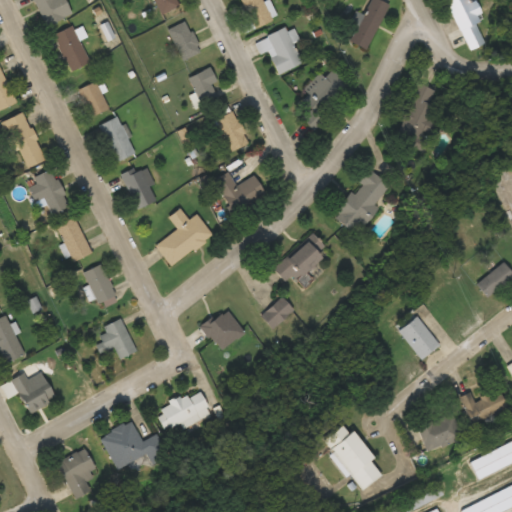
[(33,0),(45,26),(71,14),(65,0),(33,0)]
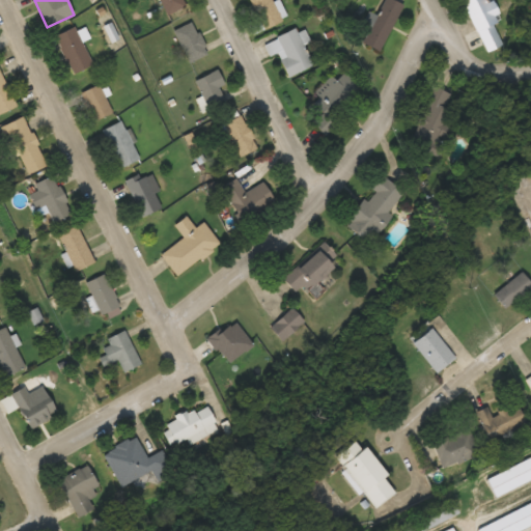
[(184,7),(180,0),(160,0),(165,15),(184,7)]
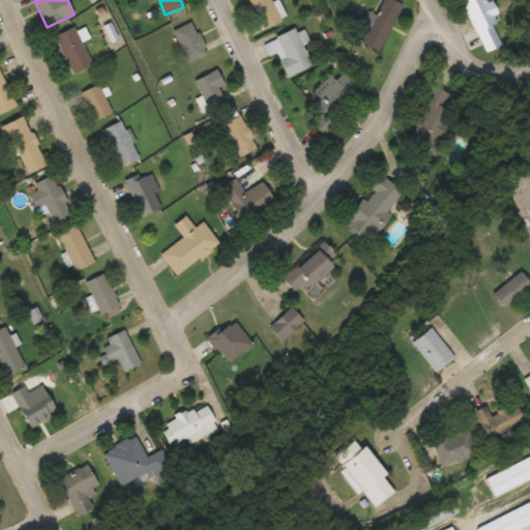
[(245,0),(263,30),(283,20),(271,0),(245,0)]
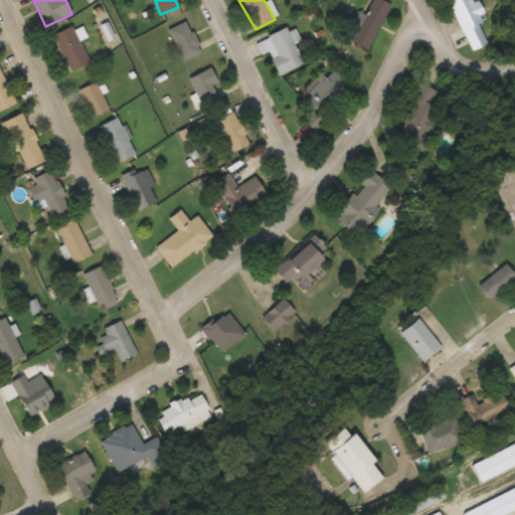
[(390,3),(382,0),(368,0),(350,41),(369,50),(390,3)]
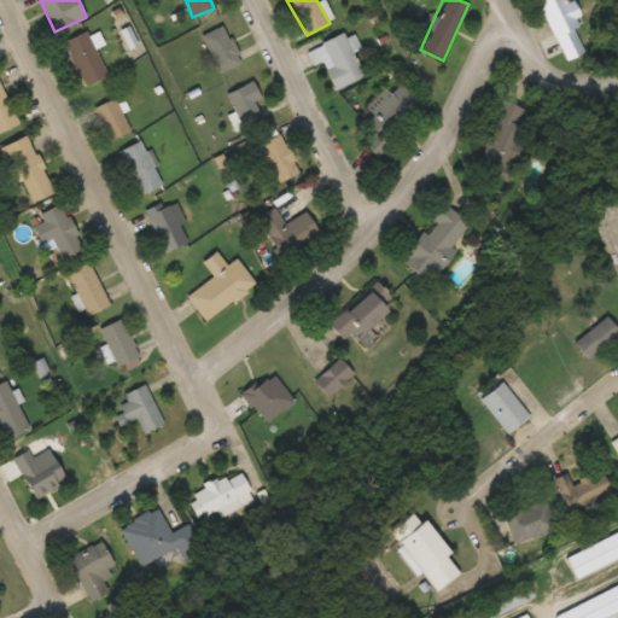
[(538,0),(566,62),(587,52),(564,0),(538,0)]
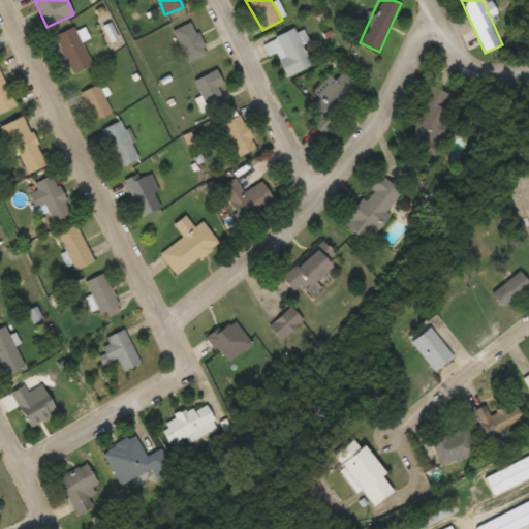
[(173,31),(189,62),(208,53),(192,21),(173,31)]
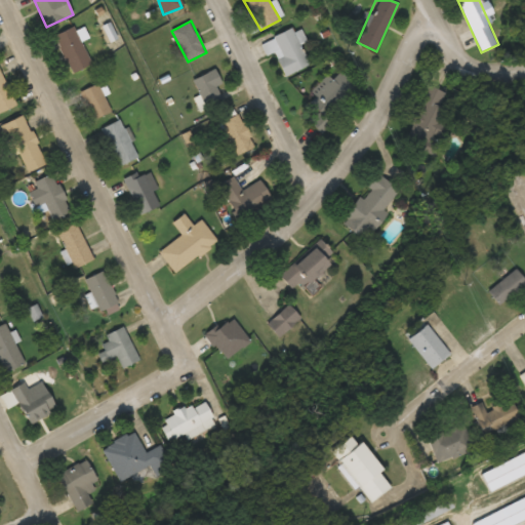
[(53,36),(73,74),(91,65),(73,27),(53,36)]
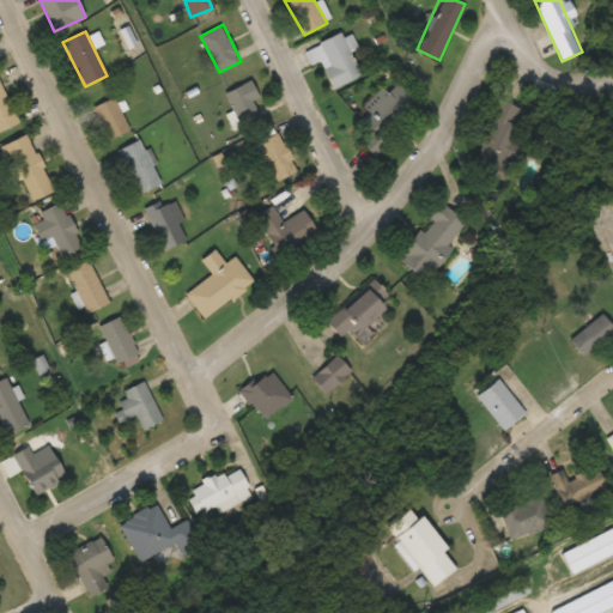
[(321,61),(333,89),(360,76),(343,34),(304,50),(310,65),(321,61)]
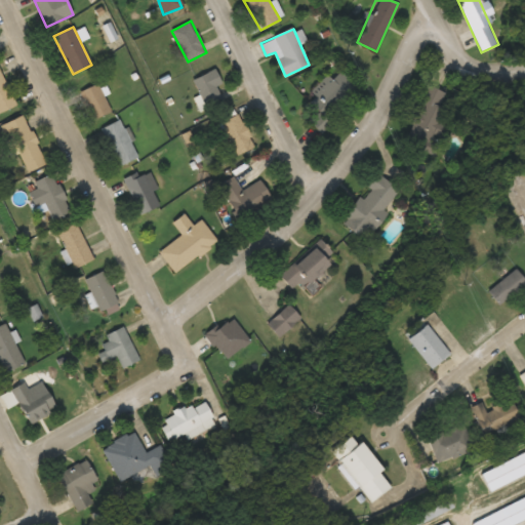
[(214,88),(223,84),(215,69),(194,80),(207,106),(220,99),(214,88)]
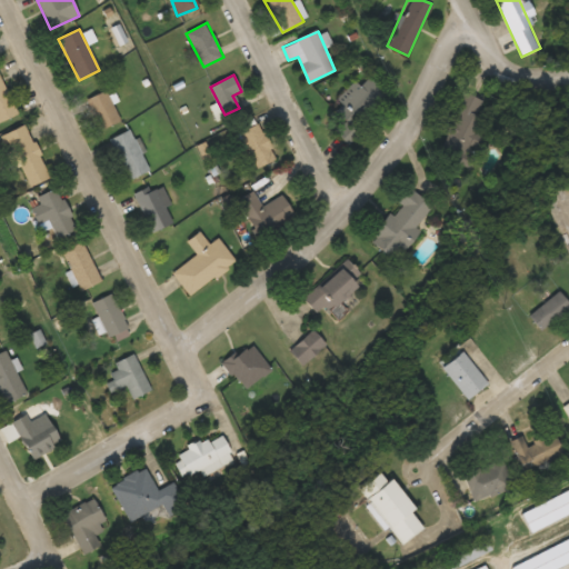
[(0,121),(17,115),(0,76),(0,121)]
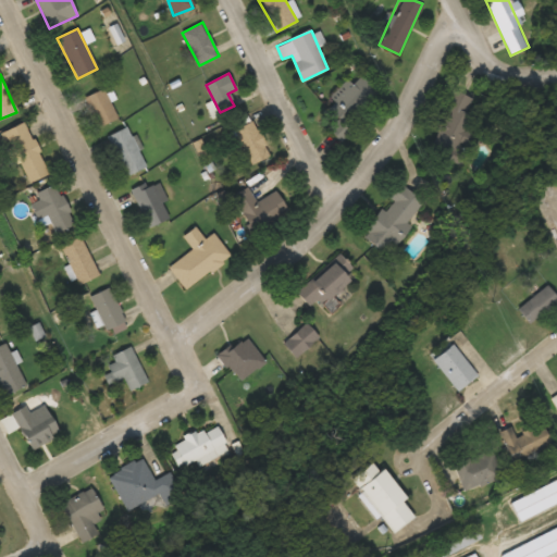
[(349,81),(314,116),(341,141),(353,130),(347,125),(379,93),(361,75),(353,84),(349,81)]
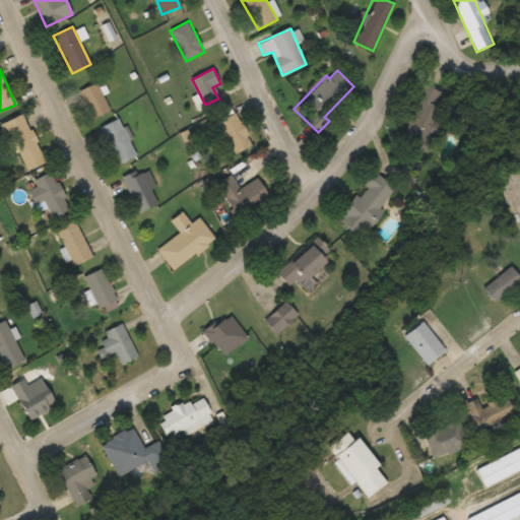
[(111,111),(96,82),(78,91),(92,120),(111,111)]
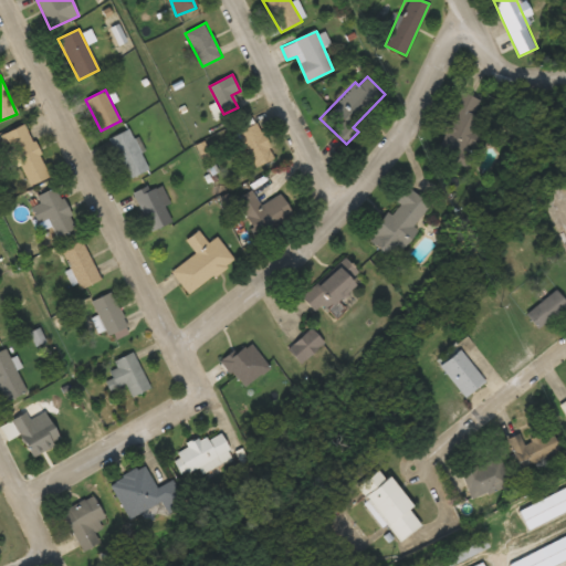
[(435,150),(462,165),(491,106),(462,92),(435,150)]
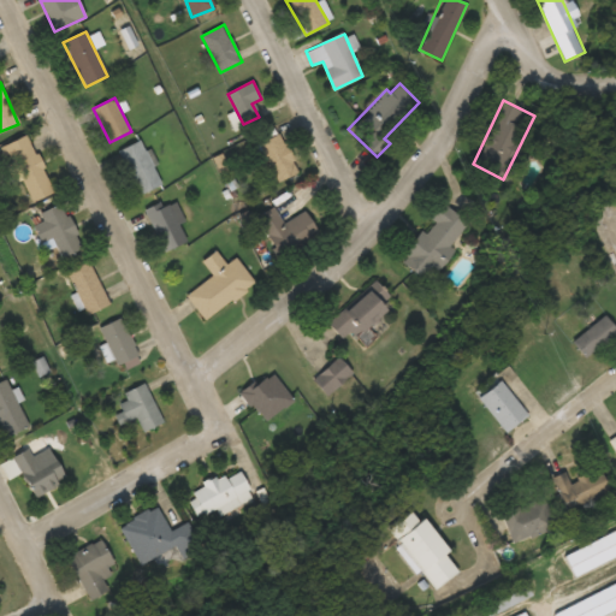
[(298,175),(283,134),(261,142),(277,183),(298,175)]
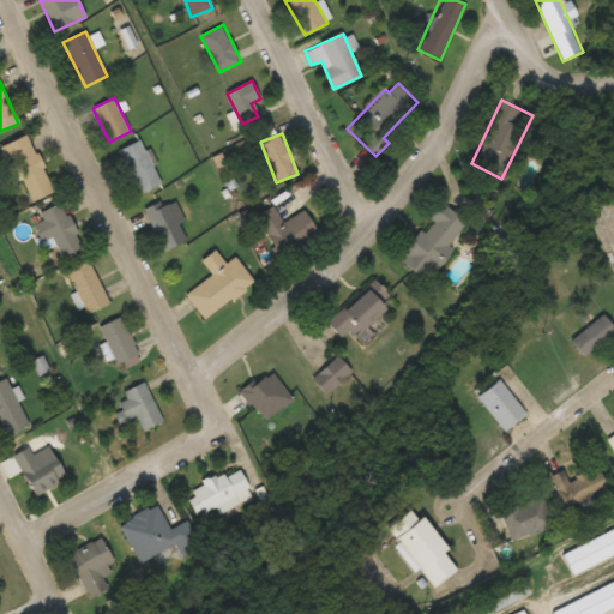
[(30,204),(54,193),(28,134),(4,145),(30,204)]
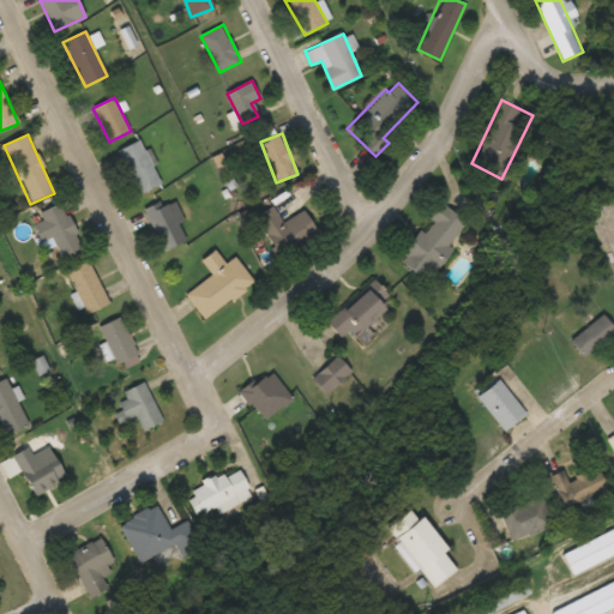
[(139,194),(162,182),(139,140),(118,152),(139,194)]
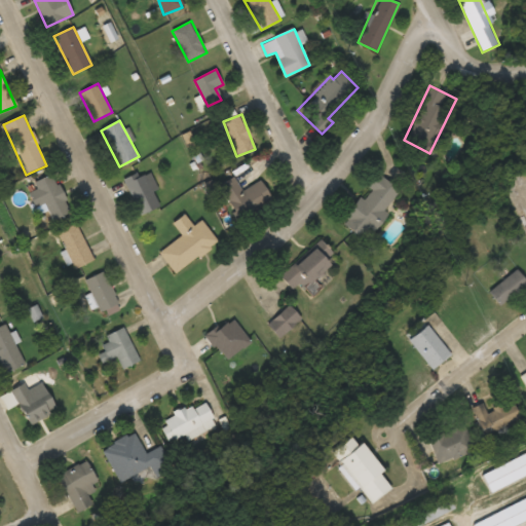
[(141,216),(159,205),(142,171),(123,180),(141,216)]
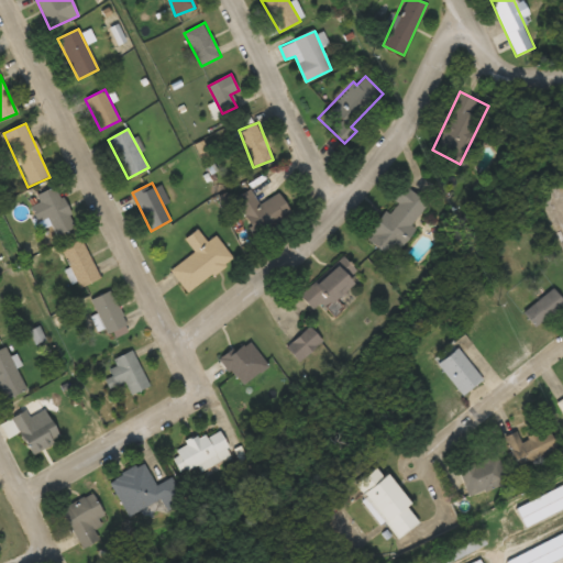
[(31,207),(39,222),(47,218),(57,236),(77,227),(55,186),(36,196),(40,202),(31,207)]
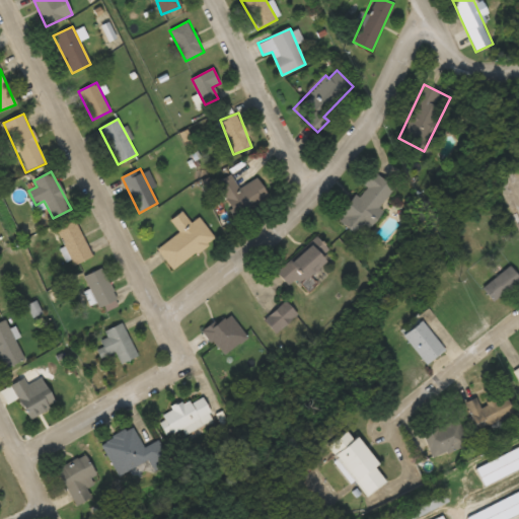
[(384,212),(378,206),(394,190),(376,172),(336,215),(359,238),(384,212)]
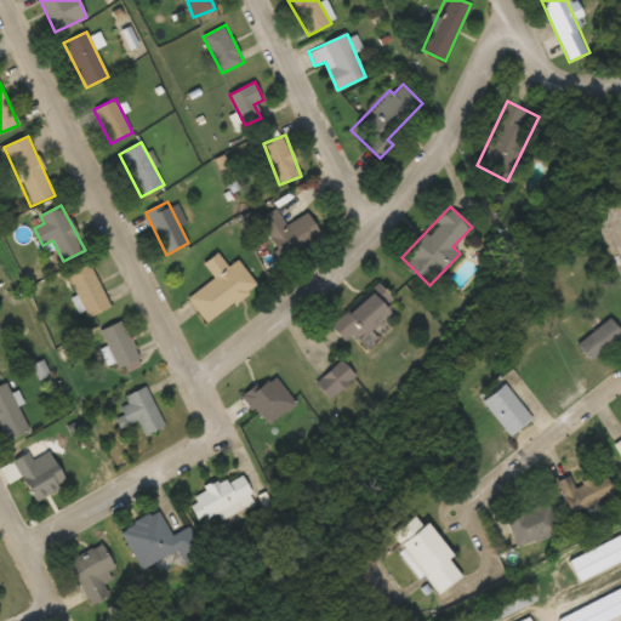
[(323,240),(309,214),(285,224),(278,209),(260,218),(280,261),(323,240)]
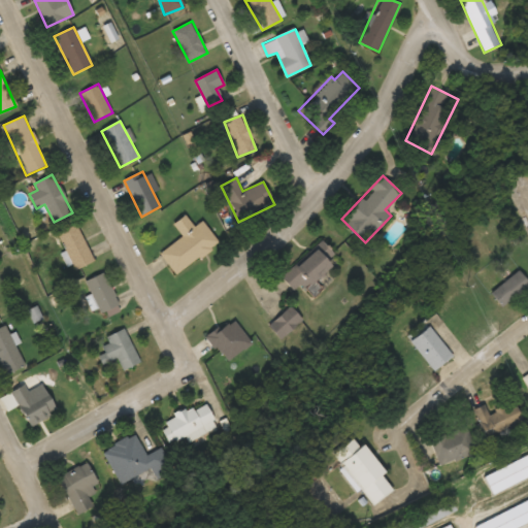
[(175,274),(219,243),(202,221),(194,227),(186,216),(173,224),(183,236),(160,253),(175,274)]
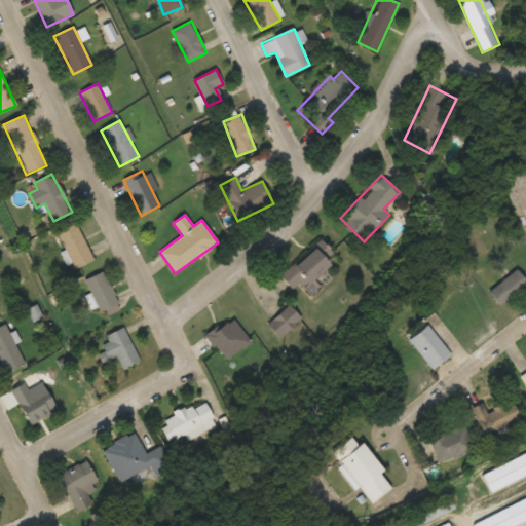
[(57,233),(76,267),(94,258),(75,223),(57,233)]
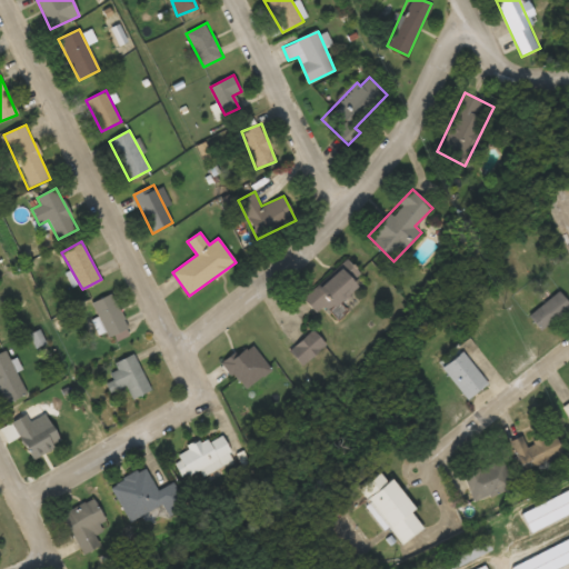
[(322,318),(362,277),(345,259),(305,300),(322,318)]
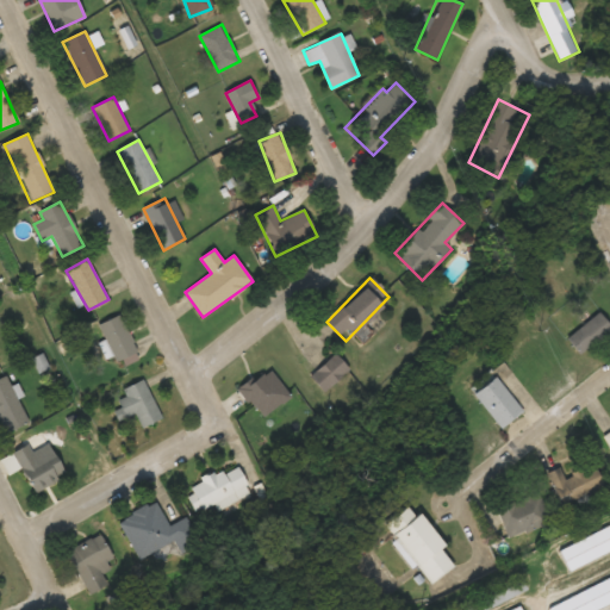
[(137,353),(120,315),(99,324),(116,362),(137,353)]
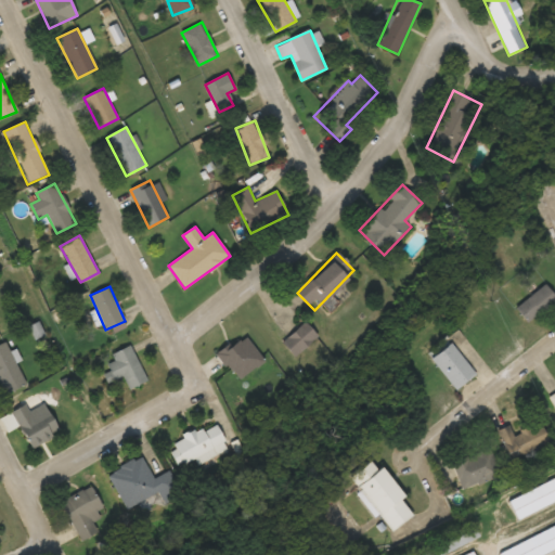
[(283,343),(296,357),(318,335),(306,322),(283,343)]
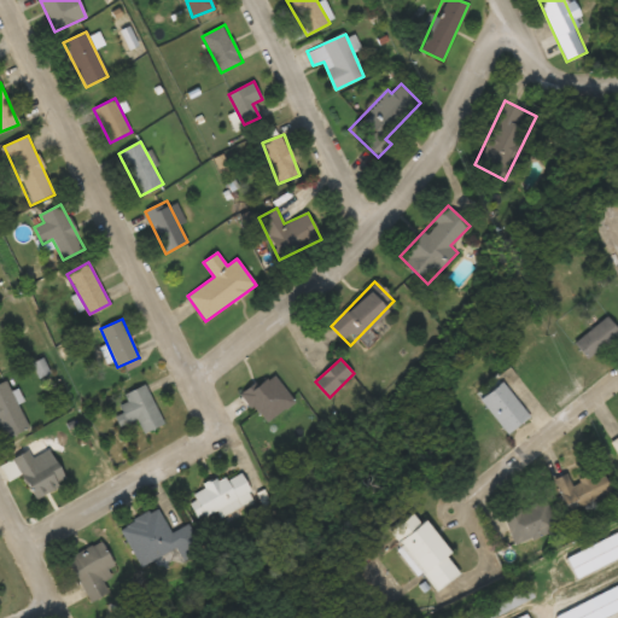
[(0,384),(0,429),(5,439),(29,430),(7,382),(0,384)]
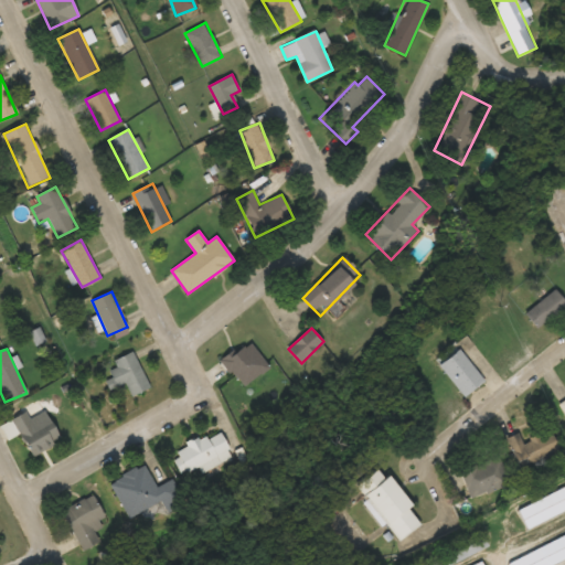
[(439,364),(464,396),(483,381),(459,349),(439,364)]
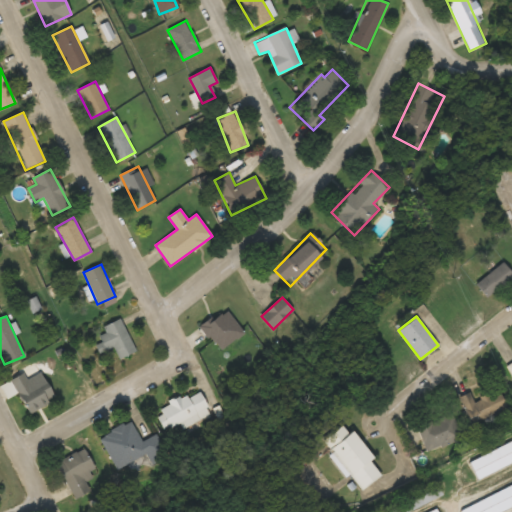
[(121,320),(97,330),(102,341),(95,343),(99,353),(114,347),(119,359),(135,352),(121,320)]
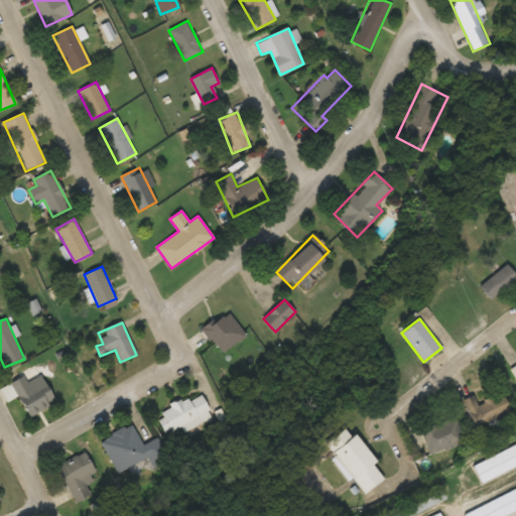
[(56,399),(39,376),(28,383),(23,376),(10,385),(32,416),(56,399)]
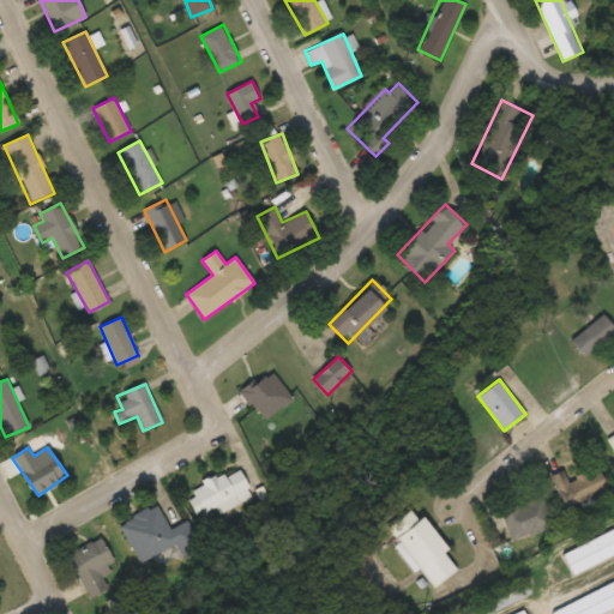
[(192,491),(204,515),(233,500),(235,504),(253,495),(239,467),(192,491)]
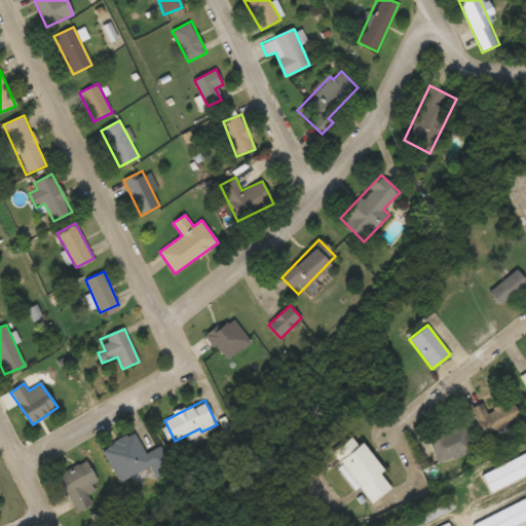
[(521,420),(515,402),(486,412),(483,404),(473,408),(482,435),(521,420)]
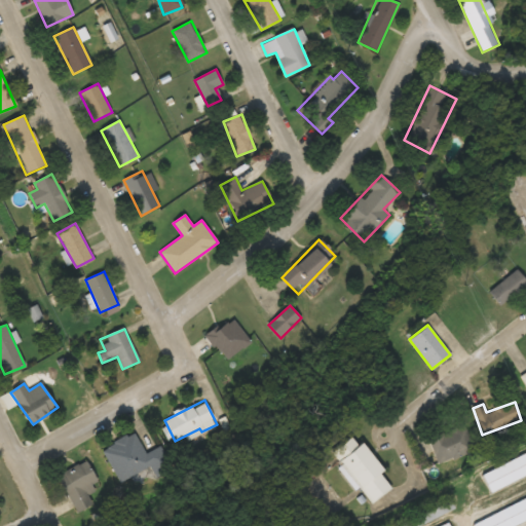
[(428,441),(439,464),(475,449),(464,425),(428,441)]
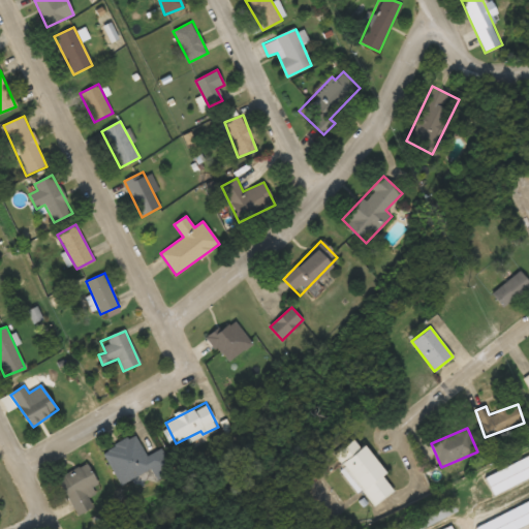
[(148,457),(133,434),(102,454),(126,492),(169,465),(159,449),(148,457)]
